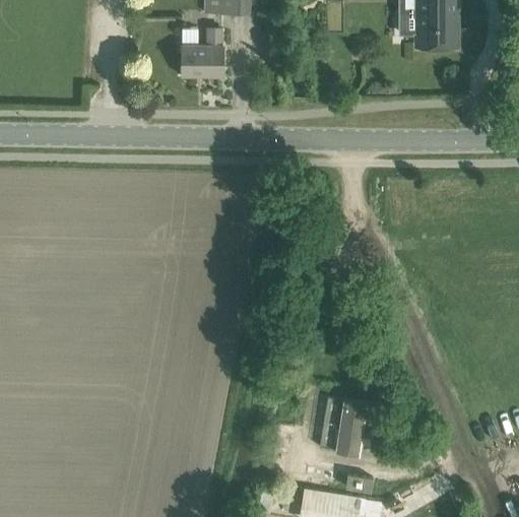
[(202,0),(202,14),(249,16),(250,0),(202,0)]
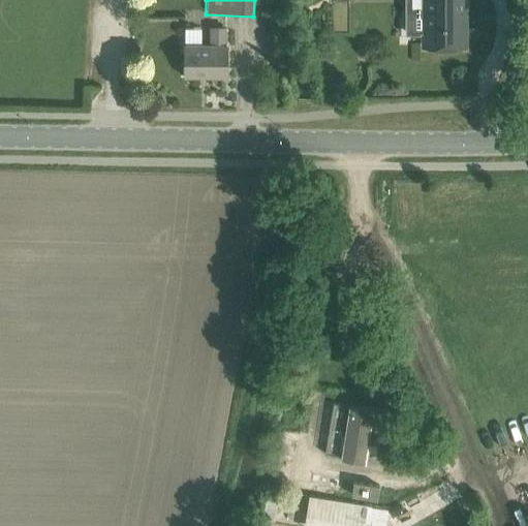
[(404,14),(404,37),(423,37),(423,49),(464,49),(464,10),(460,10),(460,0),(423,0),(423,14),(404,14)]
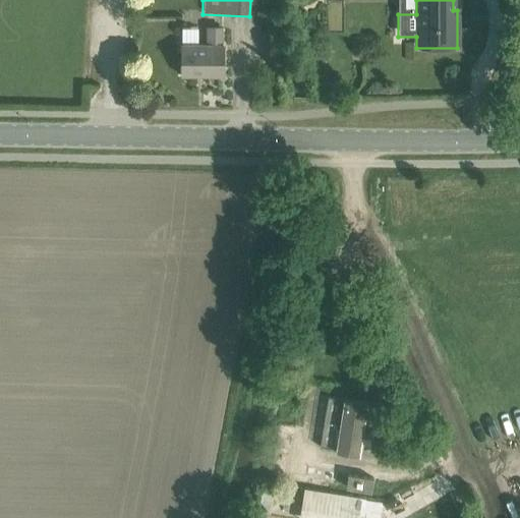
[(340,30),(341,4),(328,3),(327,30),(340,30)]
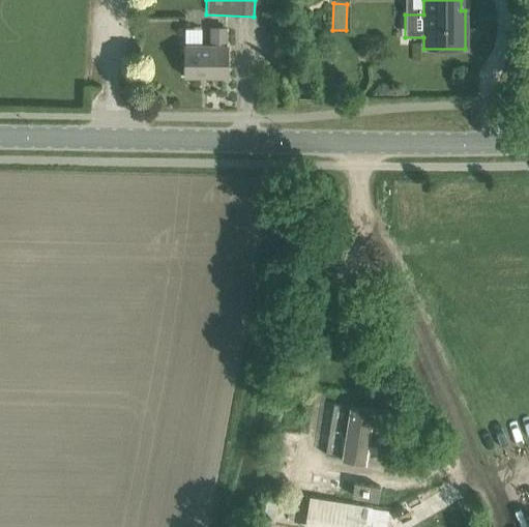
[(184,79),(227,79),(227,28),(210,28),(210,46),(185,46),(184,79)]
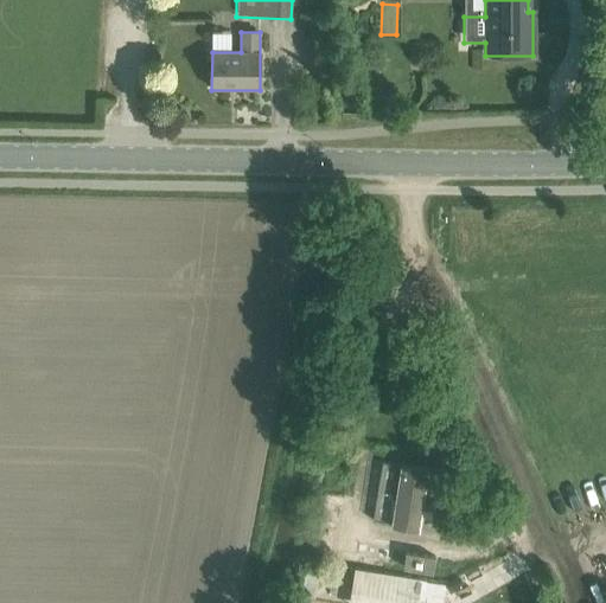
[(386,526),(419,531),(428,470),(395,466),(395,467),(382,464),(372,523),(386,525),(386,526)]
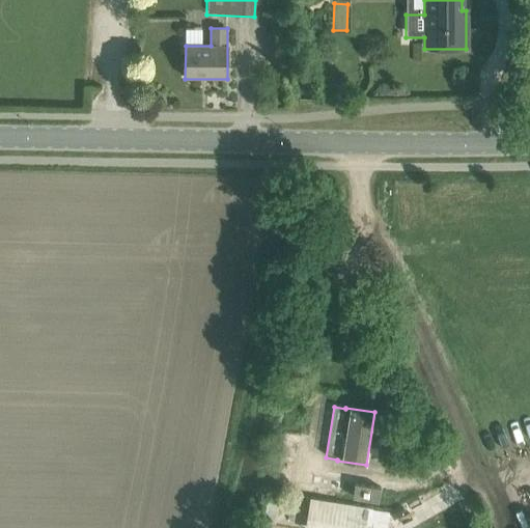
[(354,497),(379,501),(381,487),(355,483),(354,497)]
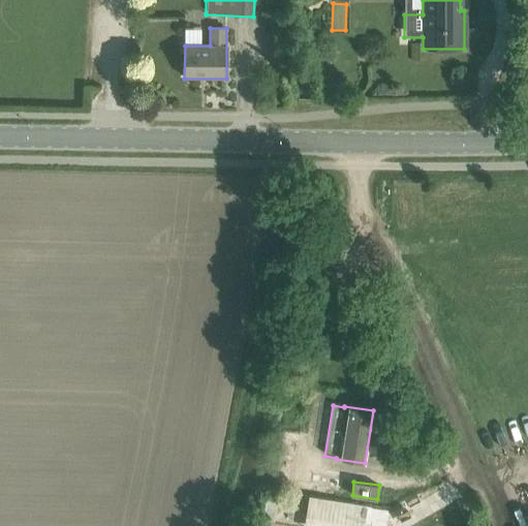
[(266,500),(261,520),(273,522),(277,502),(266,500)]
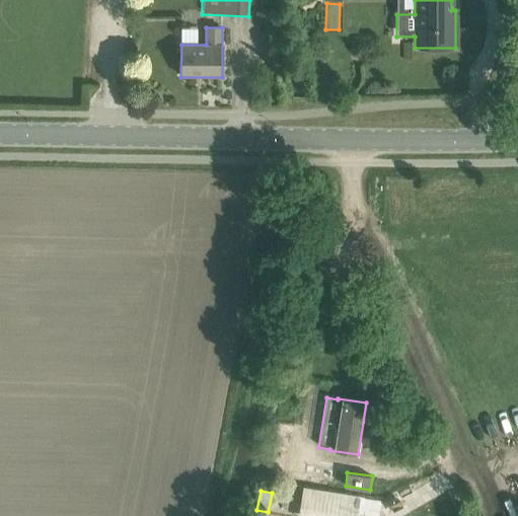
[(323,495),(321,510),(350,515),(351,509),(352,500),(323,495)]
